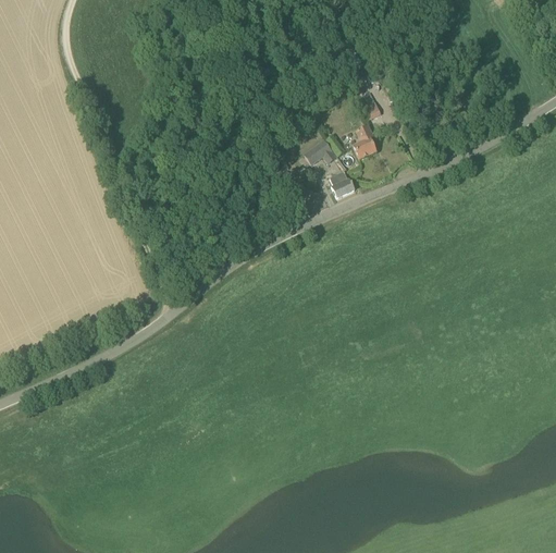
[(348,74),(357,90),(366,85),(357,70),(348,74)]
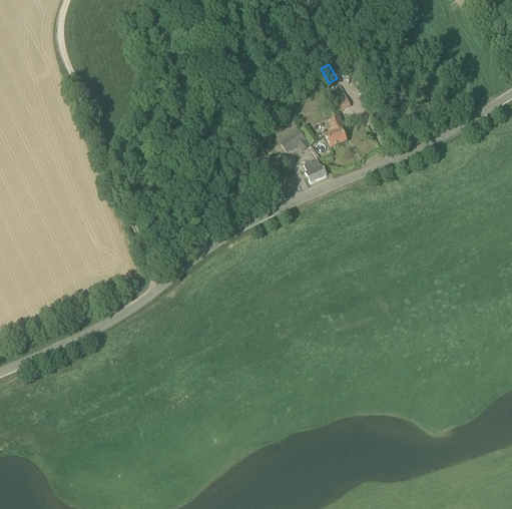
[(351,104),(347,95),(344,89),(338,92),(340,95),(333,98),(339,110),(351,104)]
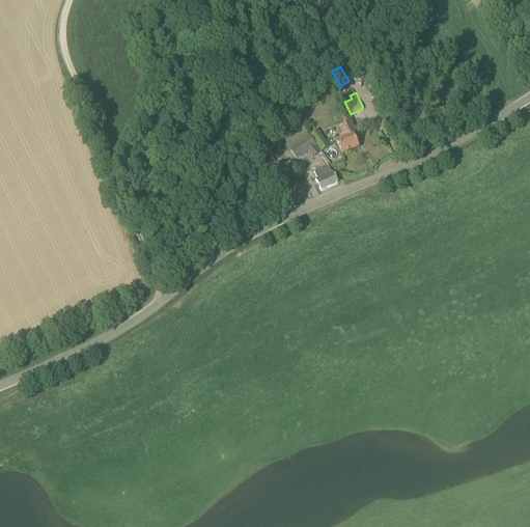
[(340,125),(345,135),(337,138),(343,151),(359,144),(354,131),(357,129),(352,118),(340,125)]
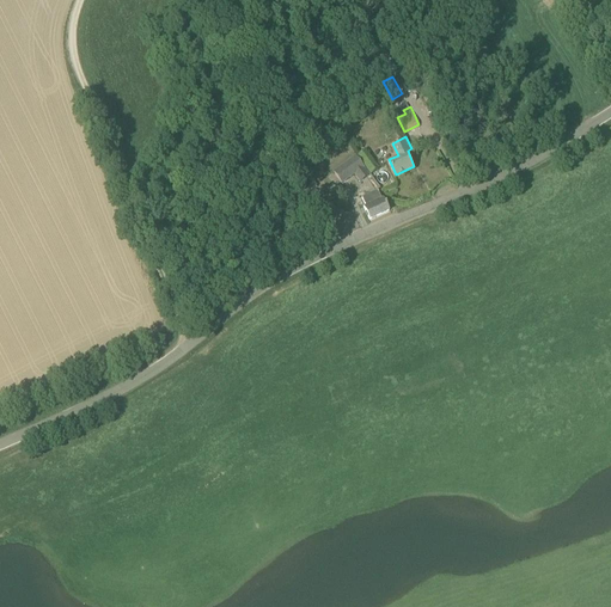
[(372,171),(379,165),(366,147),(359,152),(372,171)]
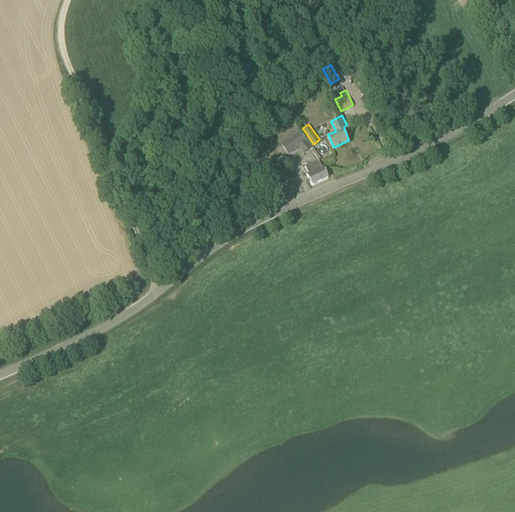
[(312,145),(308,138),(300,128),(282,141),(289,150),(299,144),(304,150),(312,145)]
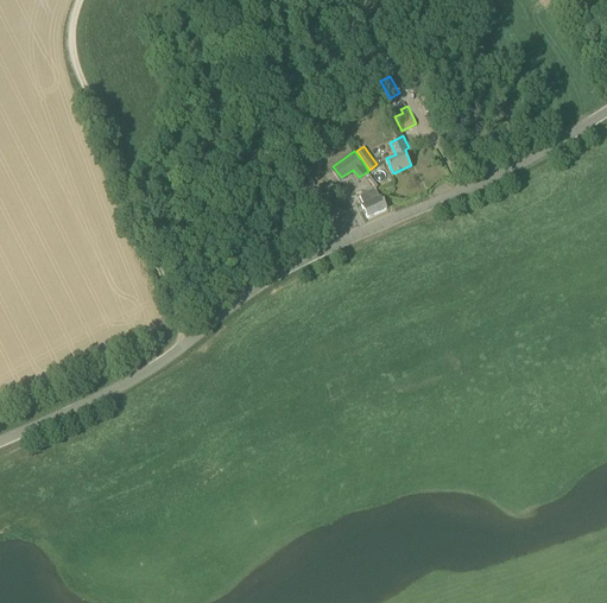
[(365,201),(362,202),(368,215),(387,205),(383,192),(380,194),(377,185),(361,192),(365,201)]
